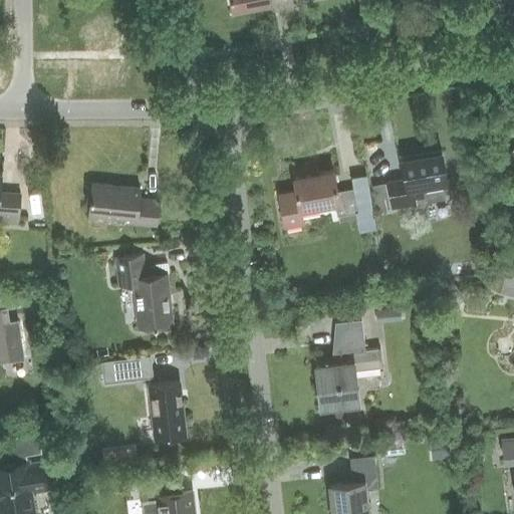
[(230,0),(232,8),(235,7),(236,10),(246,8),(246,5),(270,1),(269,0),(230,0)]
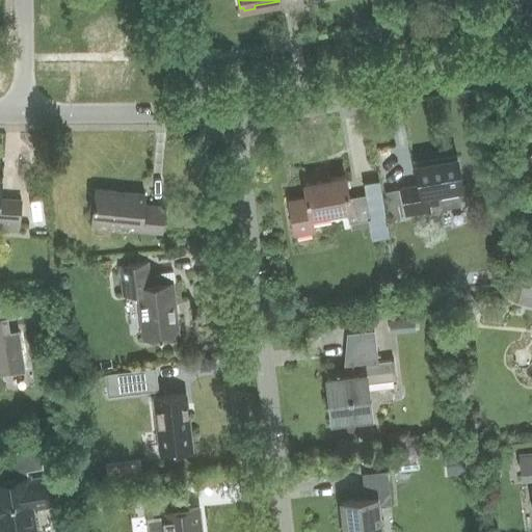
[(436,193),(463,188),(456,156),(416,163),(419,184),(402,187),(407,215),(440,209),(436,193)]
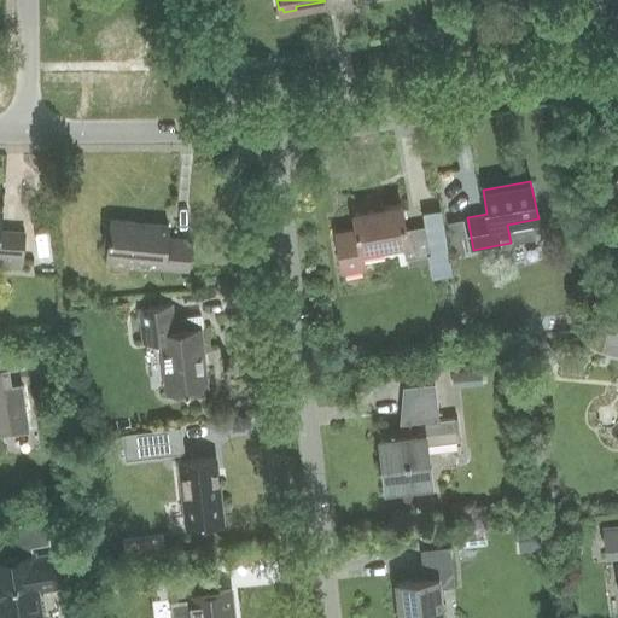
[(402,203),(354,213),(356,228),(336,232),(343,270),(365,267),(362,250),(403,243),(407,260),(435,254),(430,225),(407,228),(402,203)]
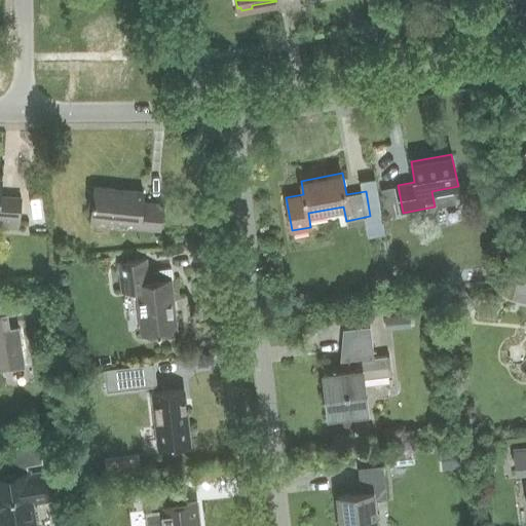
[(0,225),(20,227),(22,196),(1,194),(2,179),(0,179),(0,225)]
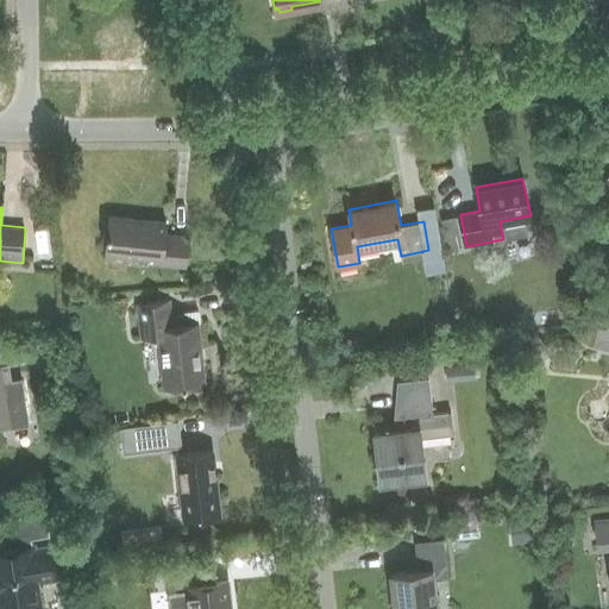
[(184,265),(188,237),(164,233),(167,221),(110,215),(106,251),(159,257),(159,262),(184,265)]
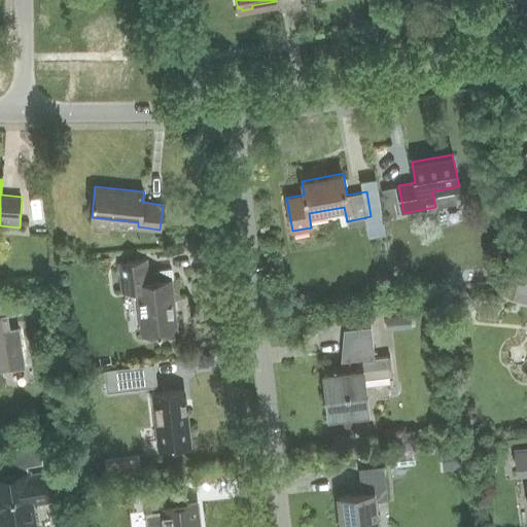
[(142,332),(177,329),(171,278),(148,281),(146,259),(118,262),(121,289),(137,288),(142,332)]
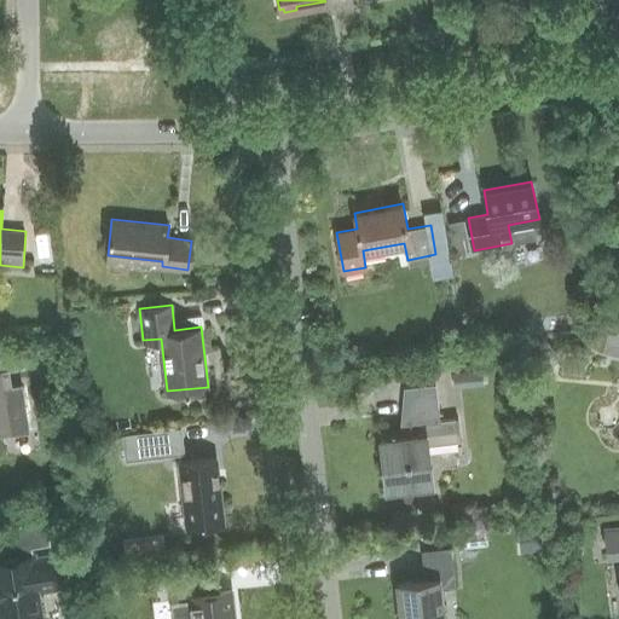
[(4,351),(0,351),(0,432),(7,431),(9,435),(29,432),(21,385),(11,386),(9,371),(7,371),(4,351)]
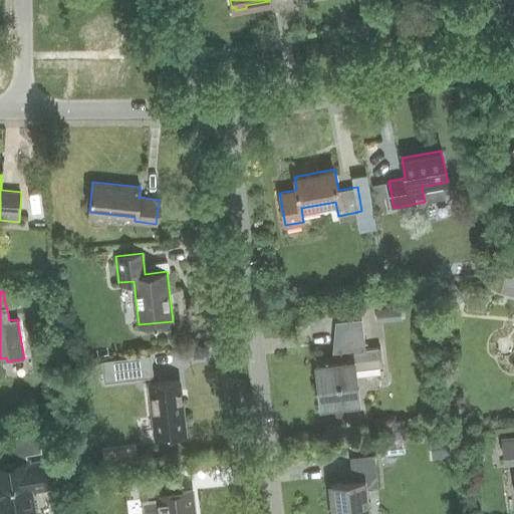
[(401,319),(400,306),(374,308),(376,321),(401,319)]
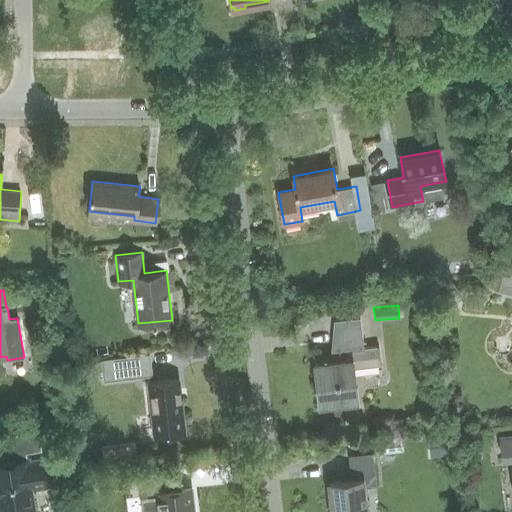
[(329,361),(314,363),(319,405),(358,400),(354,366),(378,363),(376,347),(365,349),(361,317),(333,321),(338,360),(329,361)]
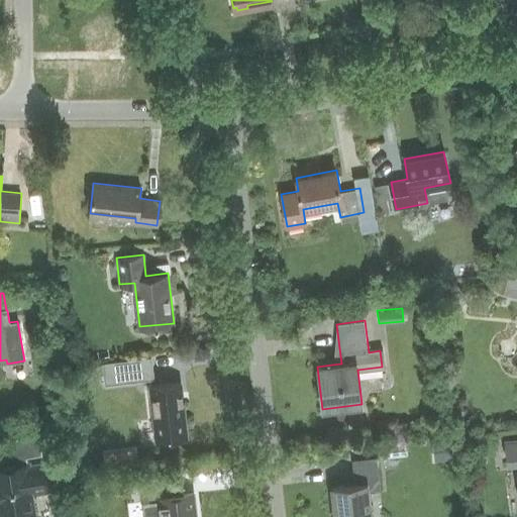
[(148,357),(119,360),(102,363),(104,385),(151,380),(148,357)]
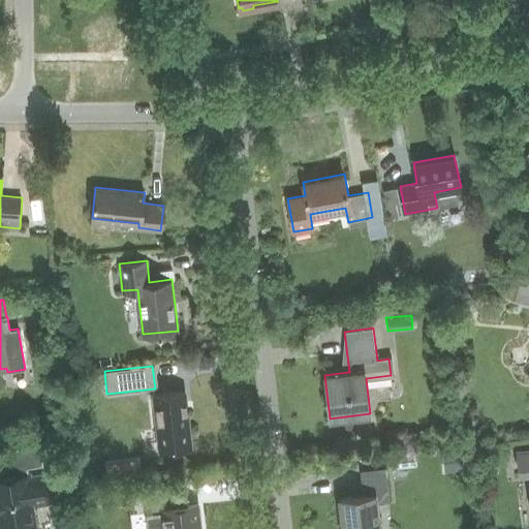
[(159,449),(190,445),(184,391),(153,394),(159,449)]
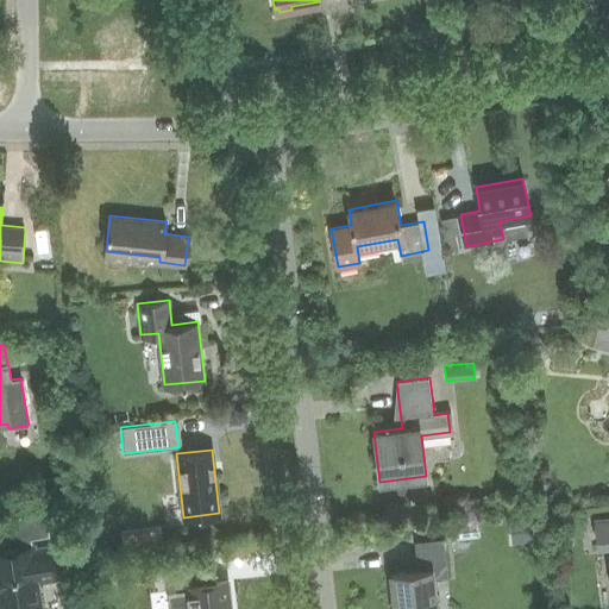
[(608,518),(595,520),(598,545),(608,542),(608,553),(608,557),(608,518)]
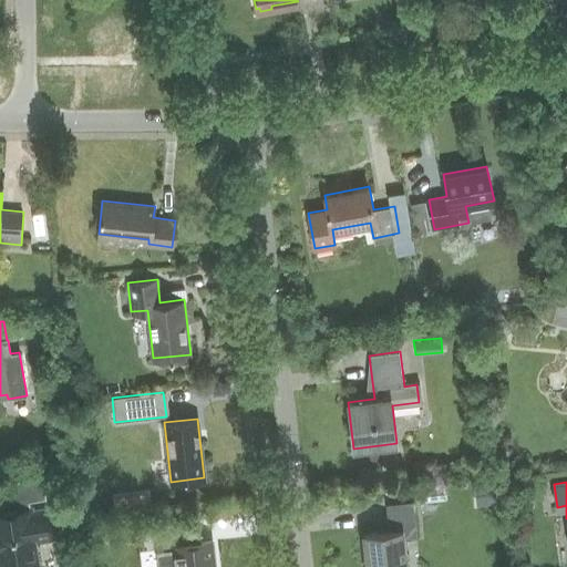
[(408,566),(404,539),(418,538),(413,502),(387,505),(390,532),(363,535),(367,566),(408,566)]
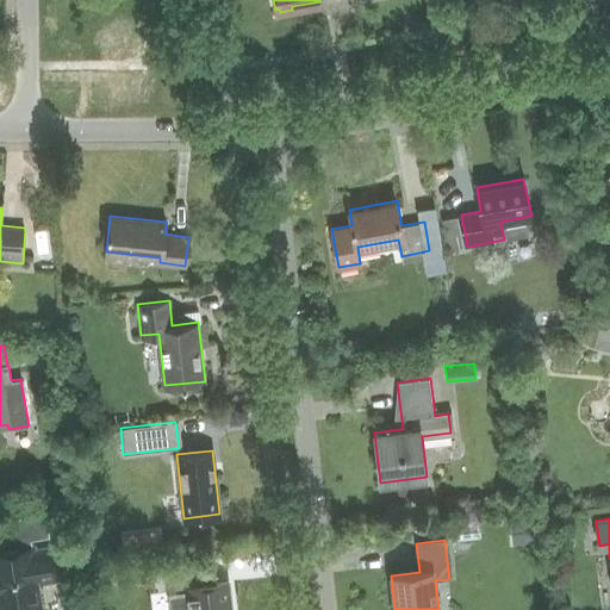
[(42,609),(38,580),(69,574),(64,543),(36,548),(35,543),(0,548),(0,609),(42,609)]
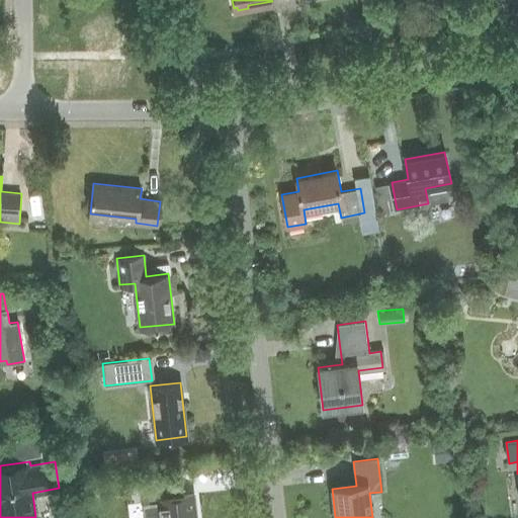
[(149,502),(143,503),(144,517),(196,517),(193,494),(183,495),(182,481),(147,485),(149,502)]
